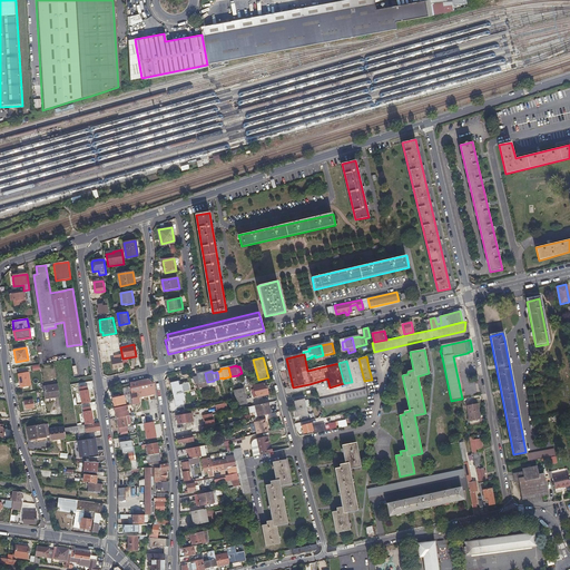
[(20,387),(26,386),(31,386),(28,372),(18,374),(20,387)]
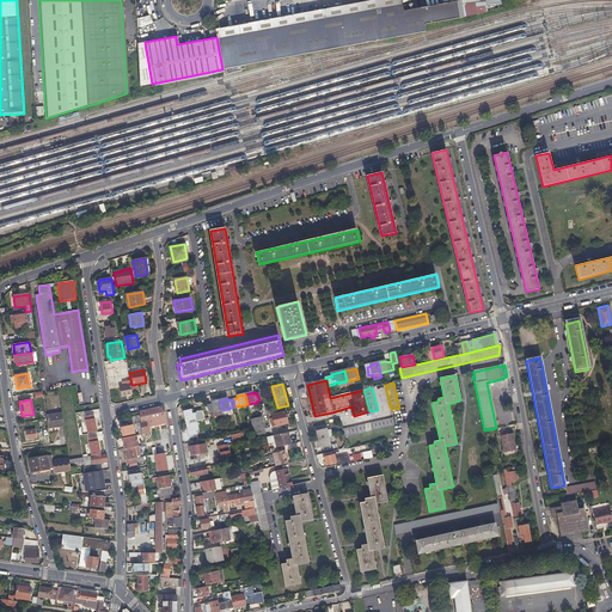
[(222,410),(220,401),(212,402),(212,404),(207,405),(209,412),(214,411),(214,412),(222,410)]
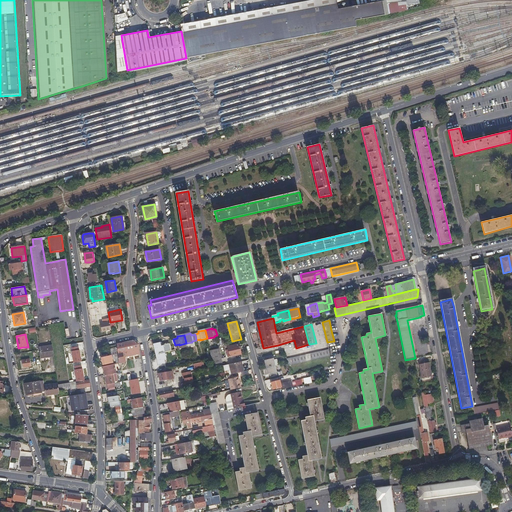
[(156,354),(164,352),(163,346),(161,346),(160,343),(154,344),(156,354)]
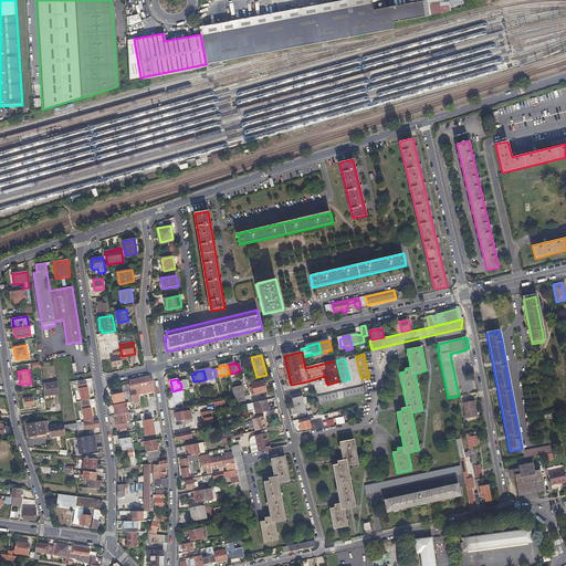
[(251,383),(253,395),(266,391),(263,380),(251,383)]
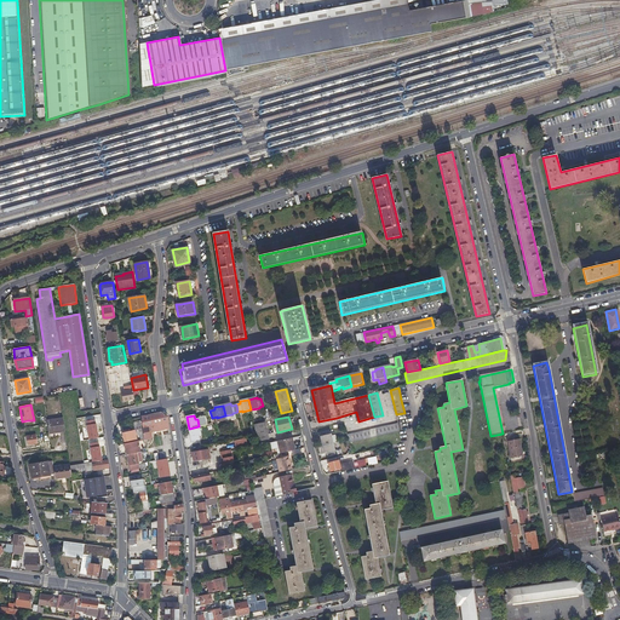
[(96,418),(85,419),(87,438),(97,437),(96,418)]
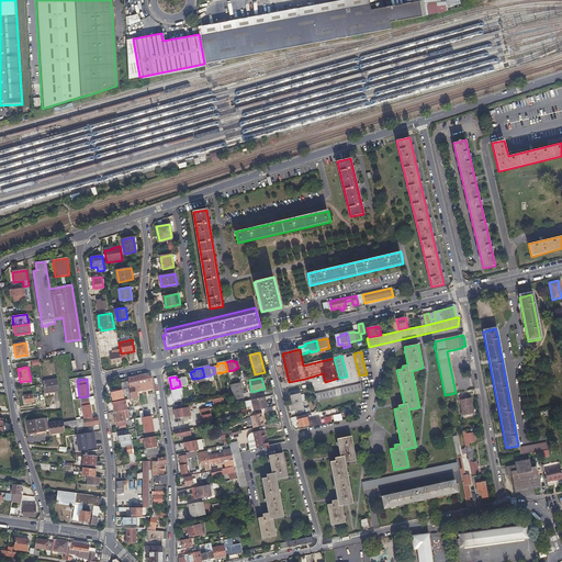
[(44,394),(52,393),(58,392),(57,380),(42,382),(44,394)]
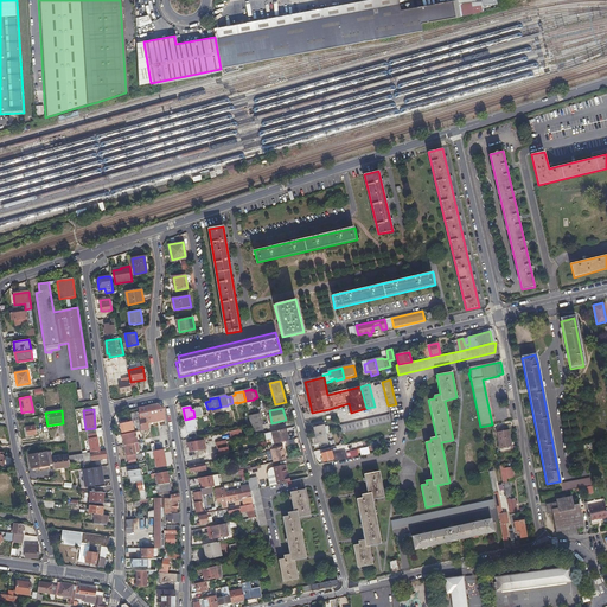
[(138,432),(141,430),(140,425),(139,415),(131,416),(132,422),(120,425),(122,433),(133,430),(133,427),(136,426),(138,432)]
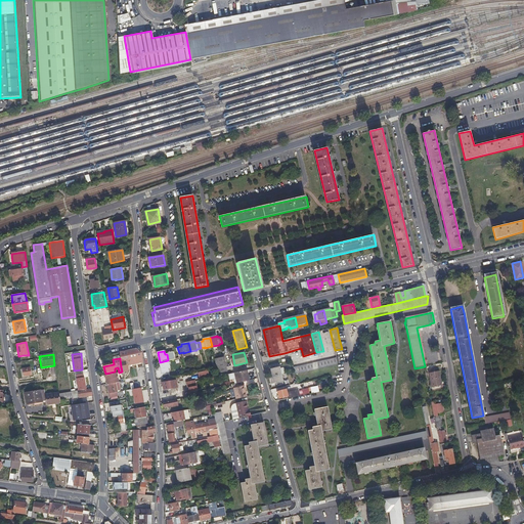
[(218,374),(226,372),(224,358),(215,359),(218,374)]
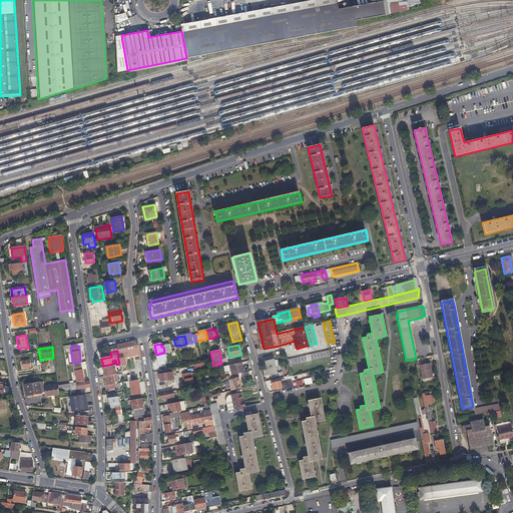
[(289,368),(310,363),(331,358),(330,351),(288,361),(289,368)]
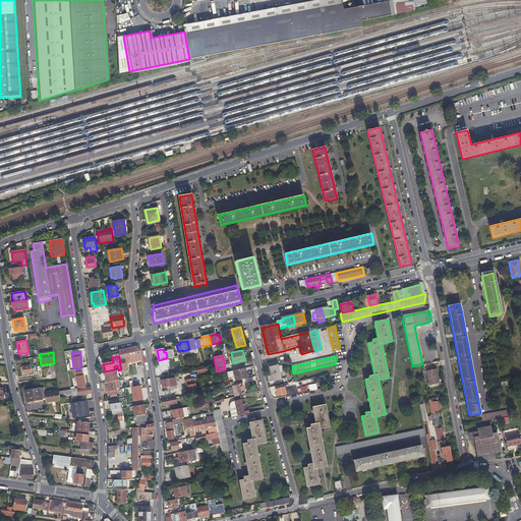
[(169,365),(167,358),(159,360),(162,370),(168,369),(167,365),(169,365)]
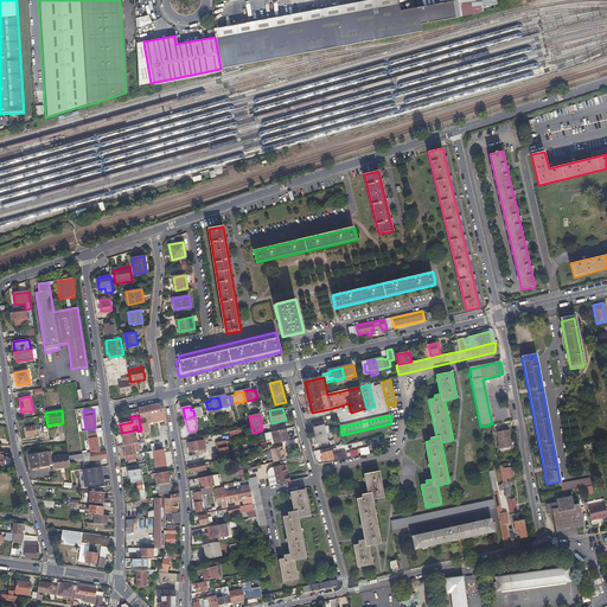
[(317,435),(327,433),(325,425),(324,425),(323,421),(315,423),(317,427),(314,427),(317,435)]
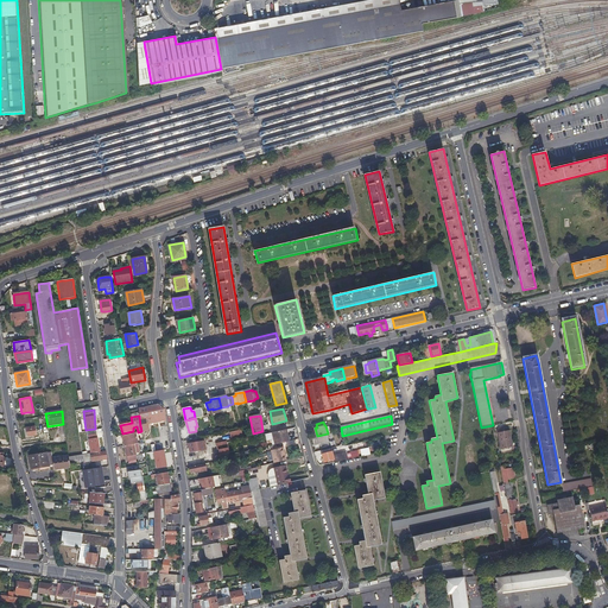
[(272,432),(276,444),(290,441),(286,430),(272,432)]
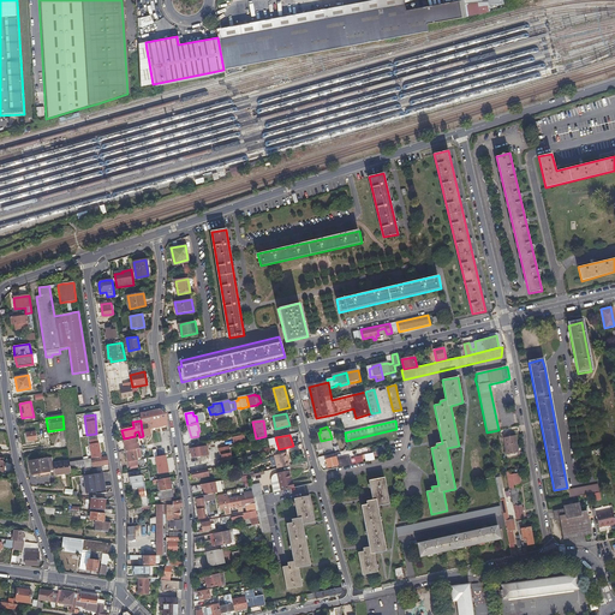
[(145,448),(143,436),(139,437),(124,440),(126,452),(132,451),(136,449),(145,448)]
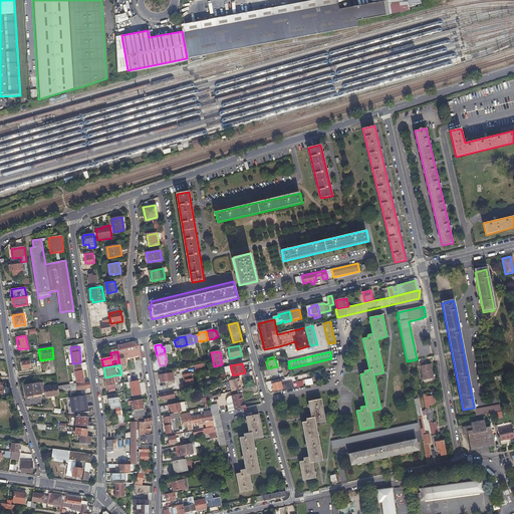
[(424,380),(429,378),(434,377),(431,364),(421,366),(424,380)]
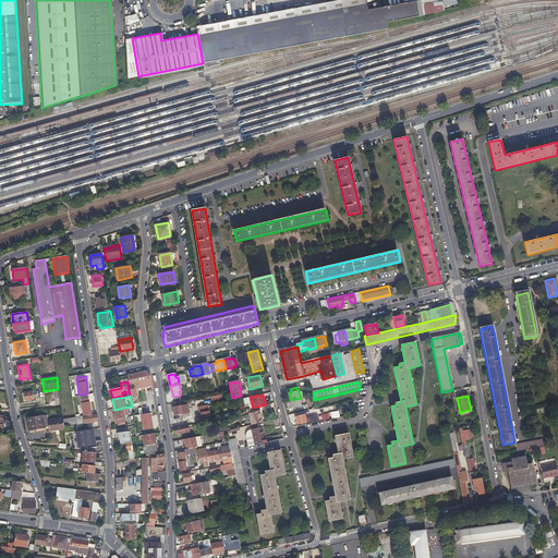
[(302,405),(301,398),(291,400),(292,408),(294,407),(295,411),(302,410),(301,405),(302,405)]
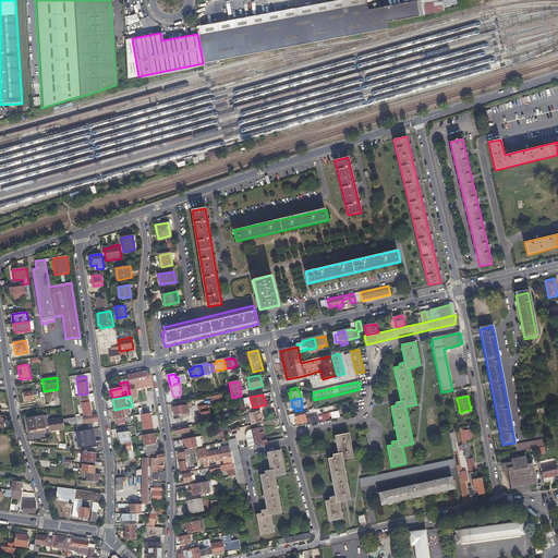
[(189,404),(173,408),(174,412),(176,412),(177,415),(190,413),(189,404)]
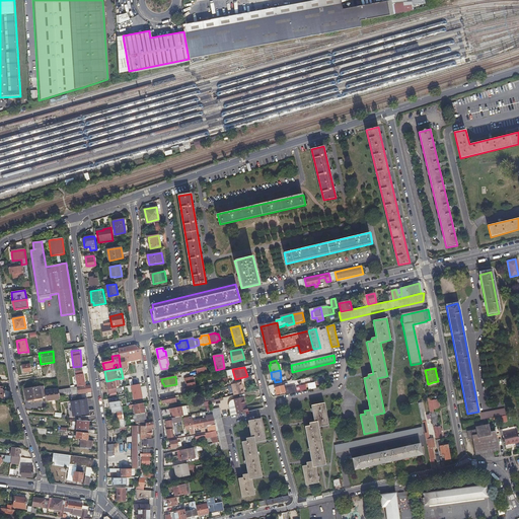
[(195,377),(186,377),(187,391),(195,391),(195,377)]
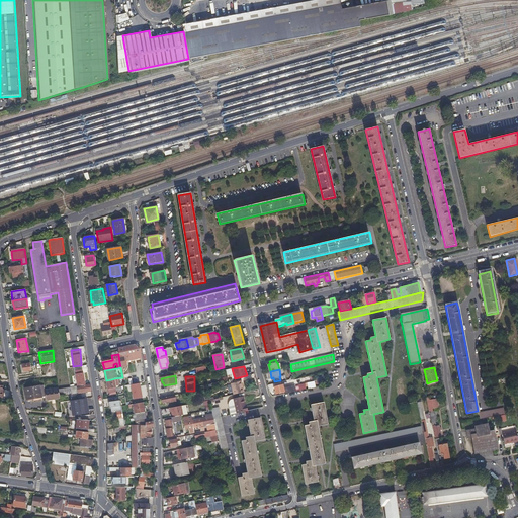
[(114,378),(111,379),(106,380),(108,389),(112,389),(113,389),(113,387),(115,387),(116,386),(114,378)]
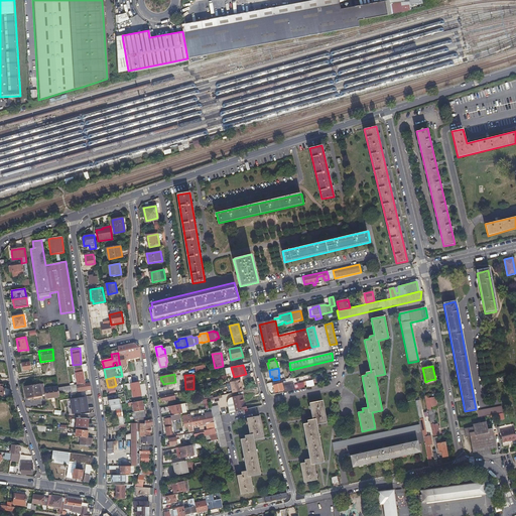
[(242,391),(240,380),(230,382),(232,393),(242,391)]
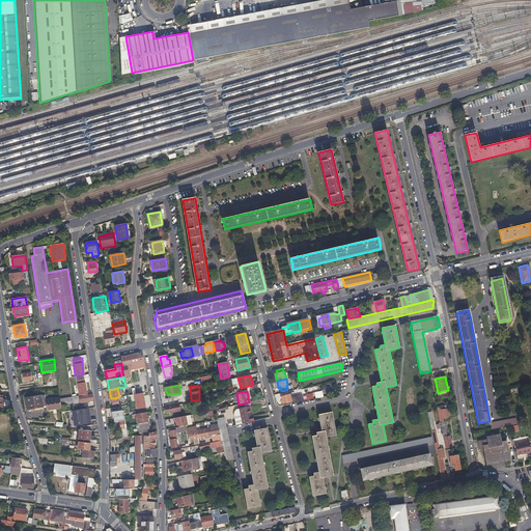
[(148,392),(136,394),(134,394),(136,402),(137,402),(149,399),(148,392)]
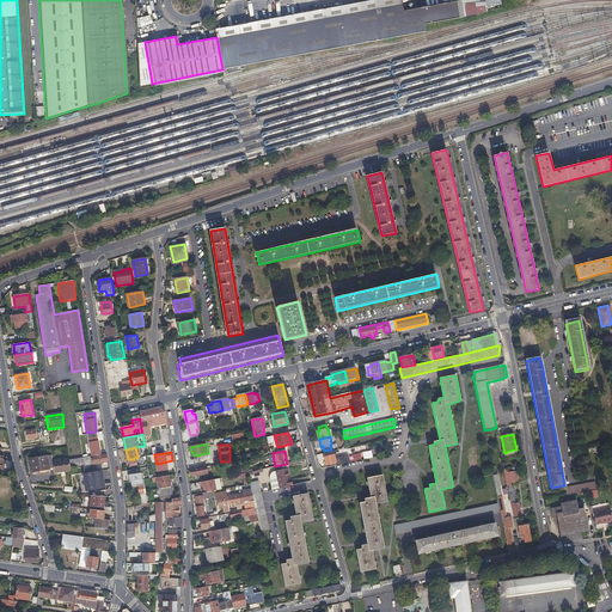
[(53,460),(51,454),(29,459),(31,471),(34,471),(37,472),(40,472),(40,475),(50,472),(49,469),(53,467),(53,460)]
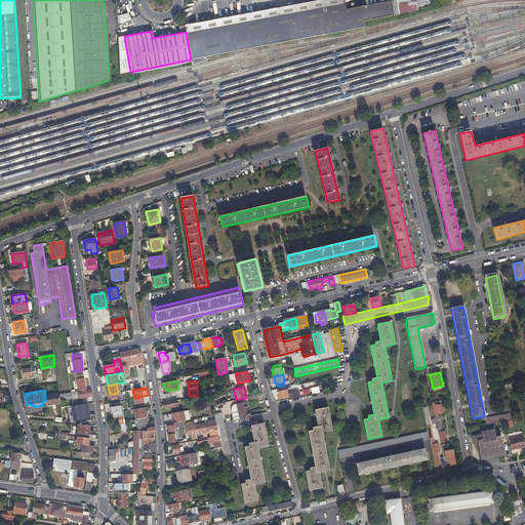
[(58,395),(59,401),(79,398),(79,400),(92,397),(91,390),(79,392),(58,395)]
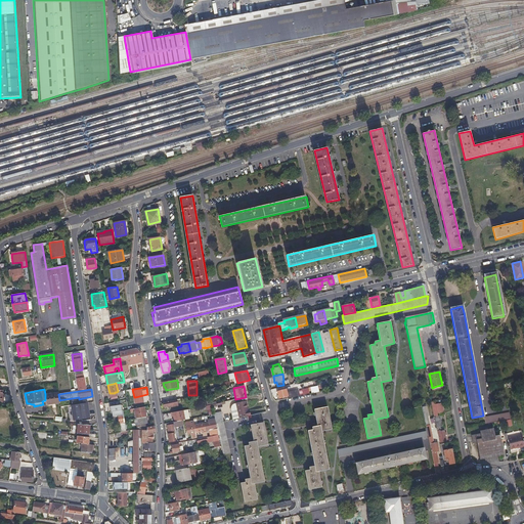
[(287,394),(287,392),(286,390),(277,392),(279,397),(287,396),(288,399),(297,397),(296,391),(287,394)]
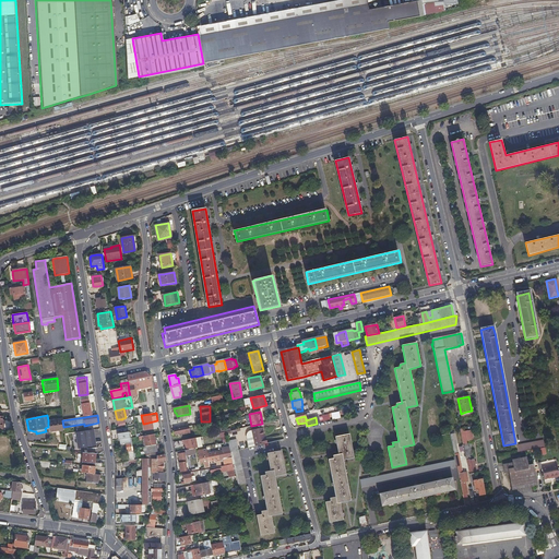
[(63,430),(63,427),(62,420),(62,419),(48,420),(48,427),(49,431),(63,430)]
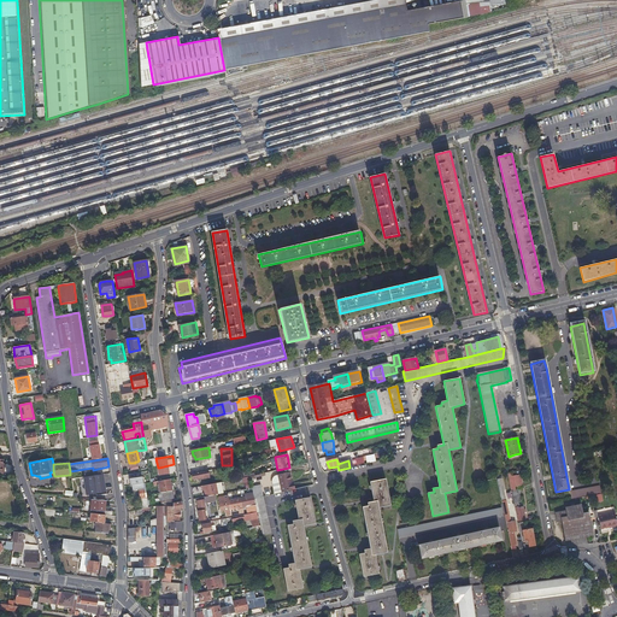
[(294,489),(291,471),(277,475),(274,475),(272,477),(271,479),(271,481),(271,483),(274,494),(294,489)]
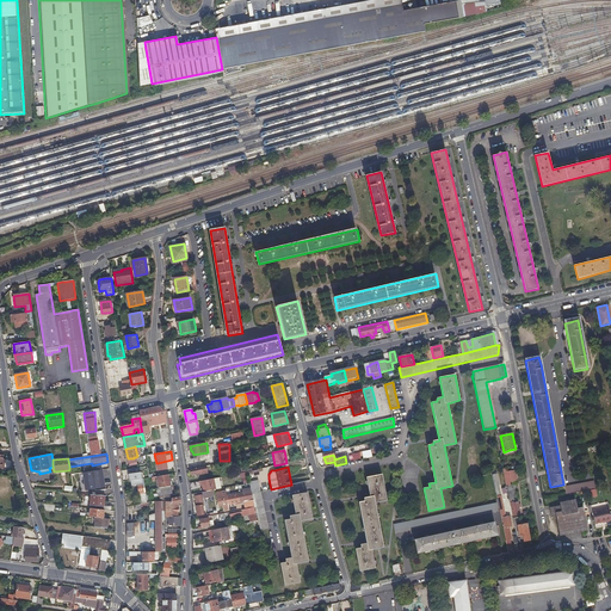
[(81,470),(84,489),(104,487),(102,468),(81,470)]
